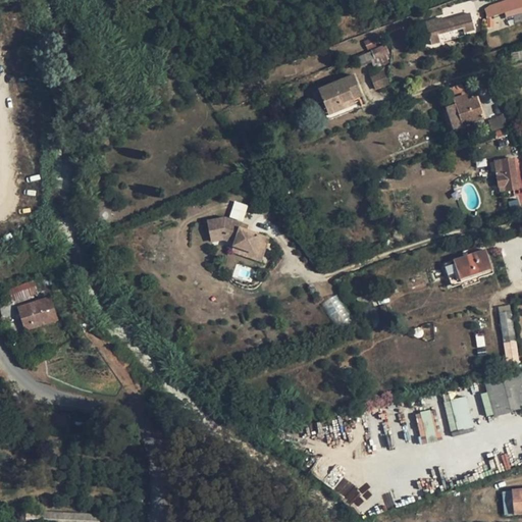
[(469,0),(448,6),(450,12),(451,12),(469,7),(476,5),(474,0),(469,0)]
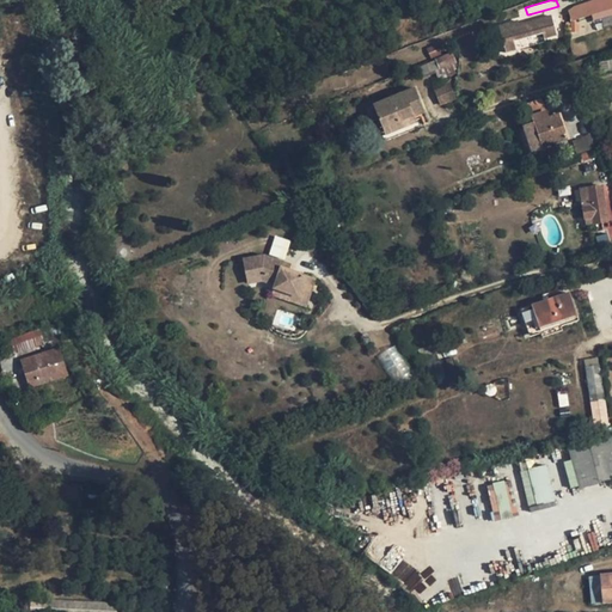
[(611,7),(611,0),(595,0),(588,2),(591,11),(599,7),(600,11),(611,7)]
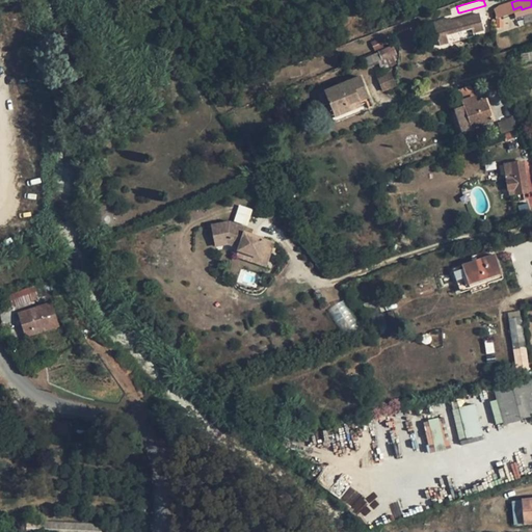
[(531,6),(522,9),(523,15),(531,12),(531,6)]
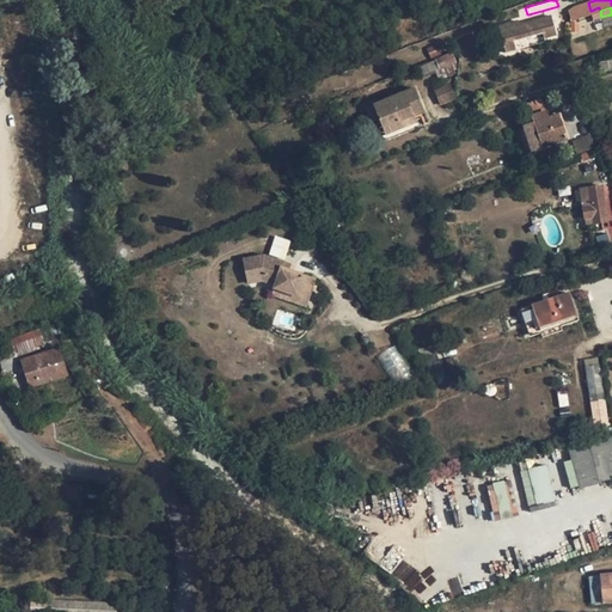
[(531,22),(552,16),(550,8),(528,14),(530,18),(531,22)]
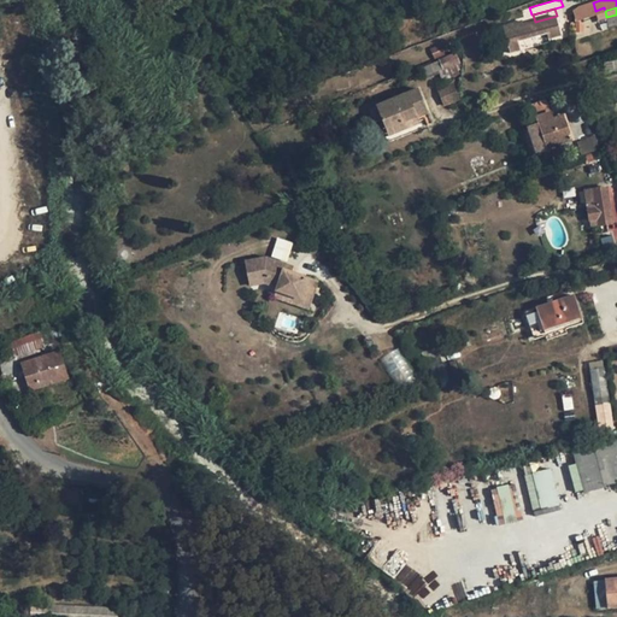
[(503,27),(506,40),(548,28),(559,25),(557,16),(535,22),(534,18),(503,27)]
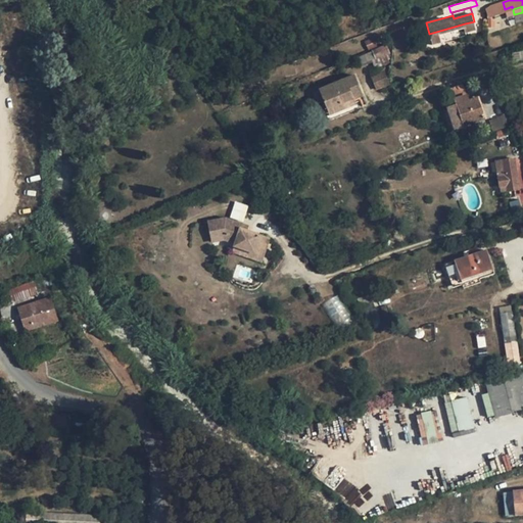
[(474,21),(465,24),(467,33),(481,29),(480,24),(475,25),(474,21)]
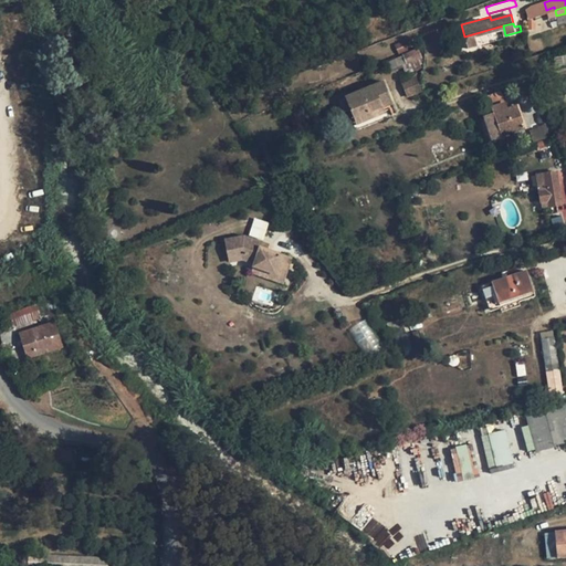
[(464,37),(461,24),(454,27),(458,39),(464,37)]
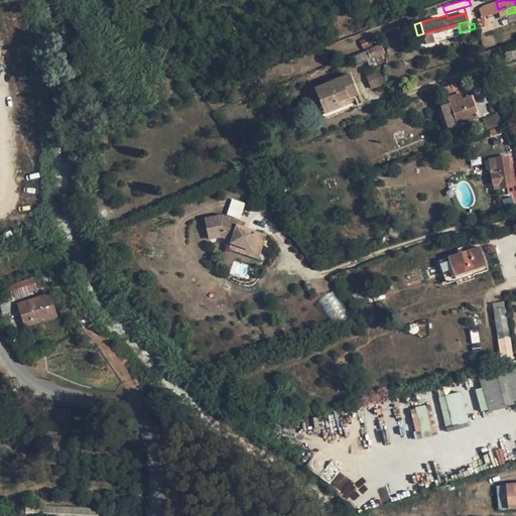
[(404,40),(416,36),(414,31),(408,33),(407,29),(401,31),(404,40)]
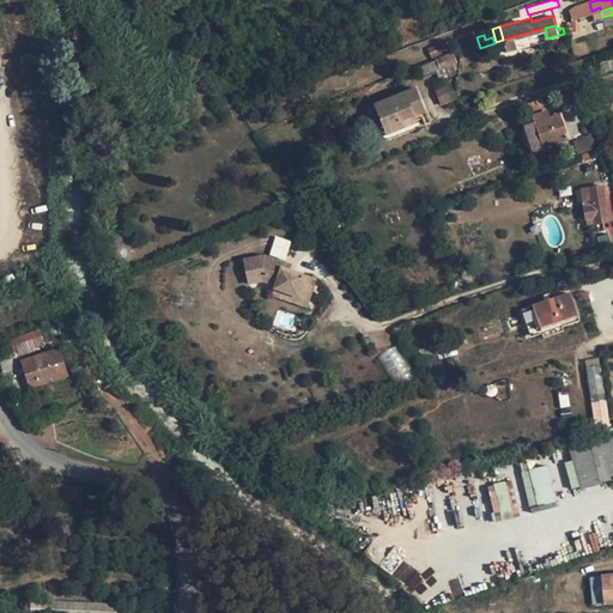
[(457,64),(453,52),(436,59),(436,60),(428,64),(431,73),(439,70),(457,64)]
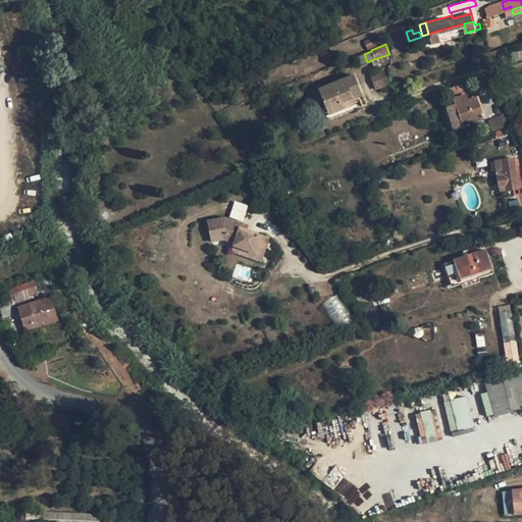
[(521,58),(521,51),(511,53),(512,61),(521,58)]
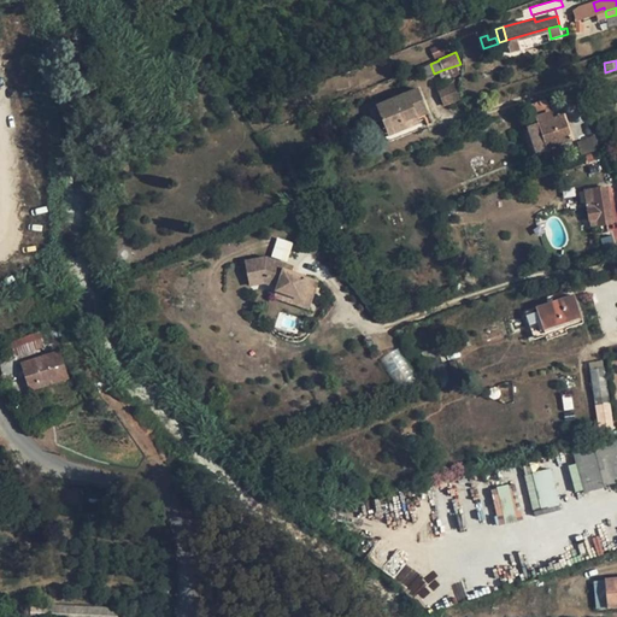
[(462,66),(460,64),(442,70),(446,80),(460,75),(459,71),(460,70),(459,68),(462,66)]
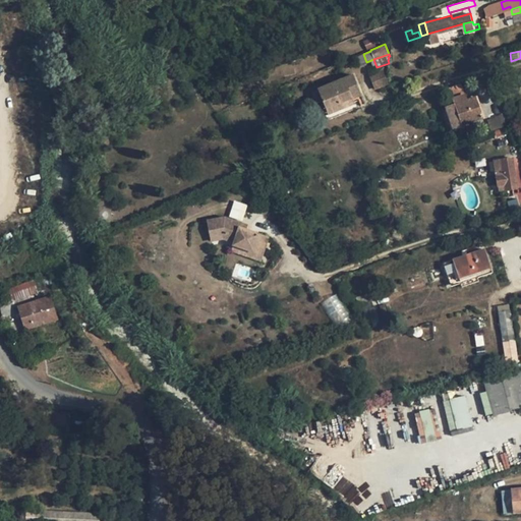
[(370,76),(375,89),(388,84),(382,71),(370,76)]
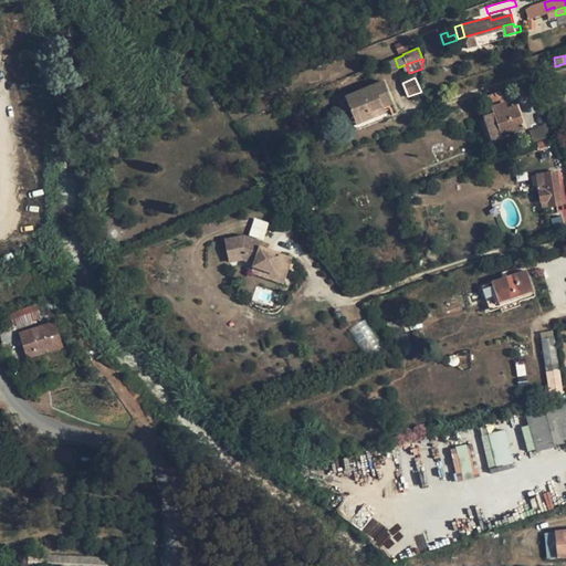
[(346,97),(356,125),(385,113),(383,107),(380,100),(389,95),(384,82),(346,97)]
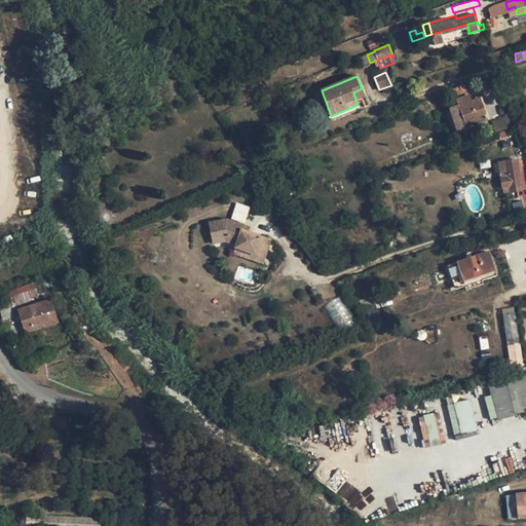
[(453,88),(457,100),(468,96),(465,85),(453,88)]
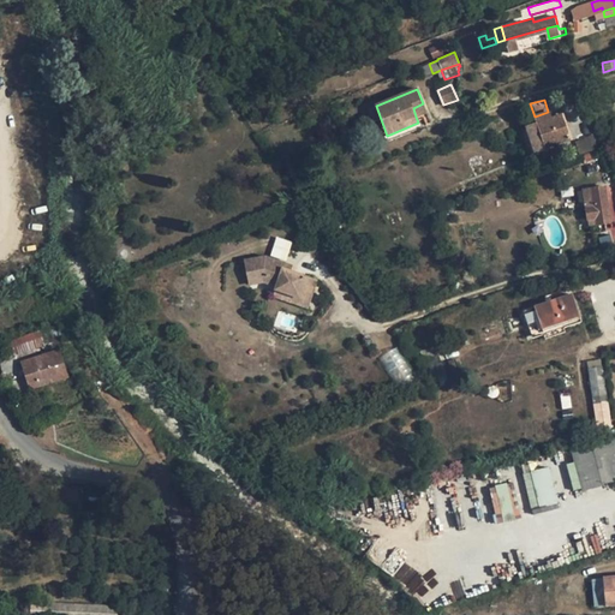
[(423,103),(413,108),(416,117),(427,113),(423,103)]
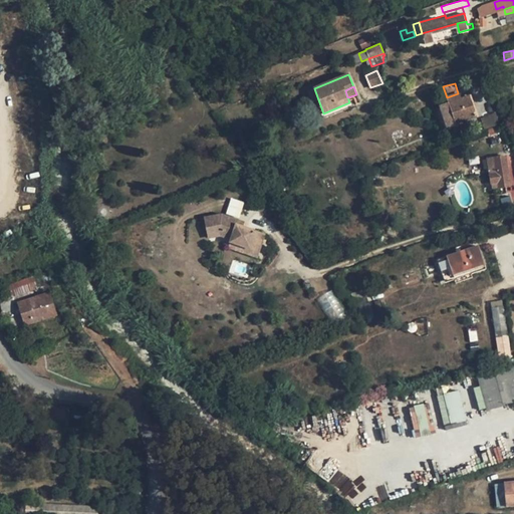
[(458,93),(447,97),(446,97),(448,103),(462,99),(459,92),(458,93)]
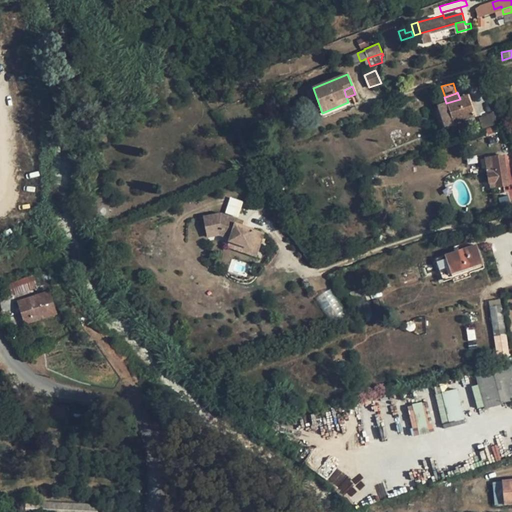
[(439,106),(445,126),(475,116),(468,96),(460,99),(446,103),(439,106)]
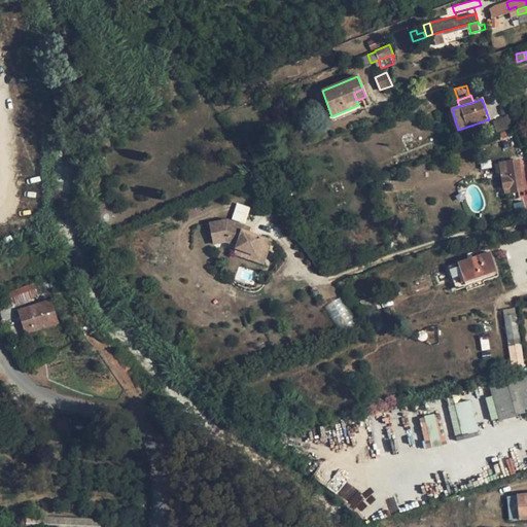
[(493,121),(496,133),(512,128),(508,116),(493,121)]
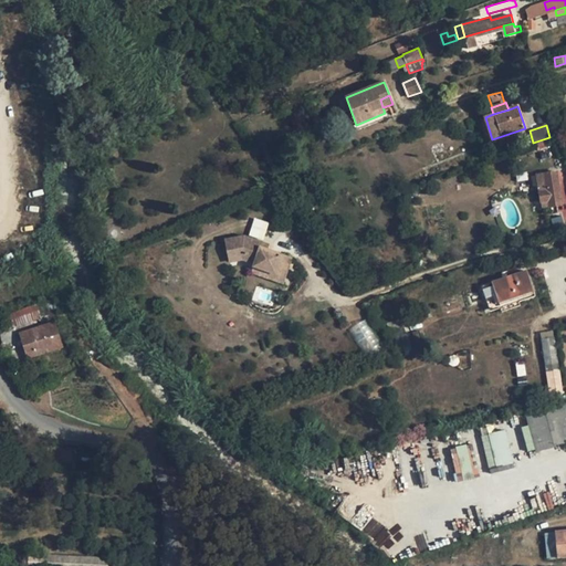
[(556,173),(537,176),(543,208),(562,205),(556,173)]
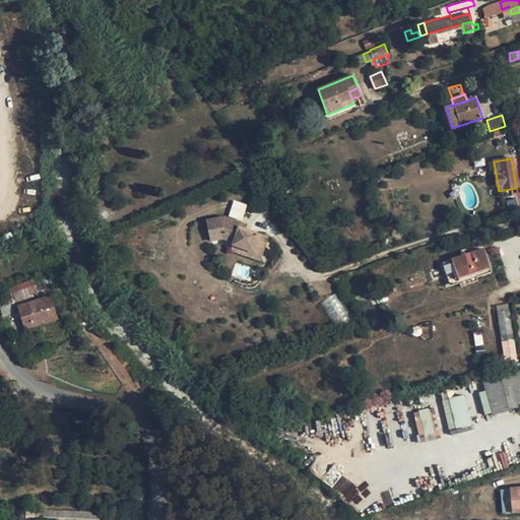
[(304,205),(300,196),(291,200),(296,208),(304,205)]
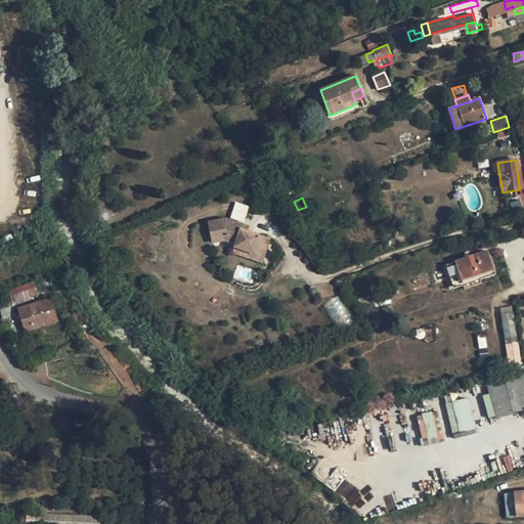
[(511,217),(523,213),(523,212),(520,199),(509,201),(511,217)]
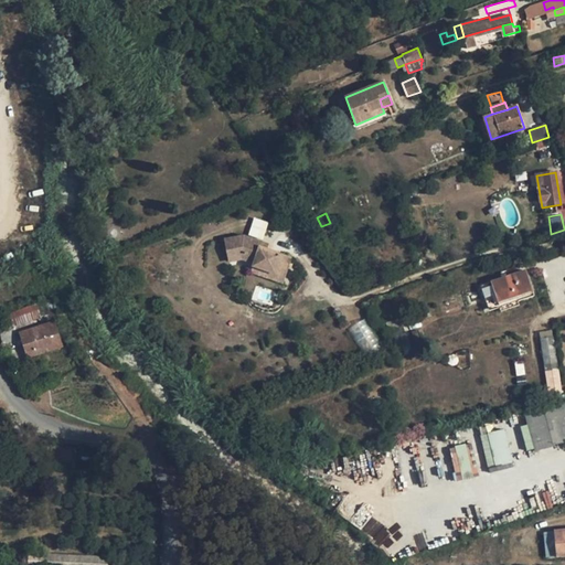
[(263,238),(268,221),(253,217),(248,235),(263,238)]
